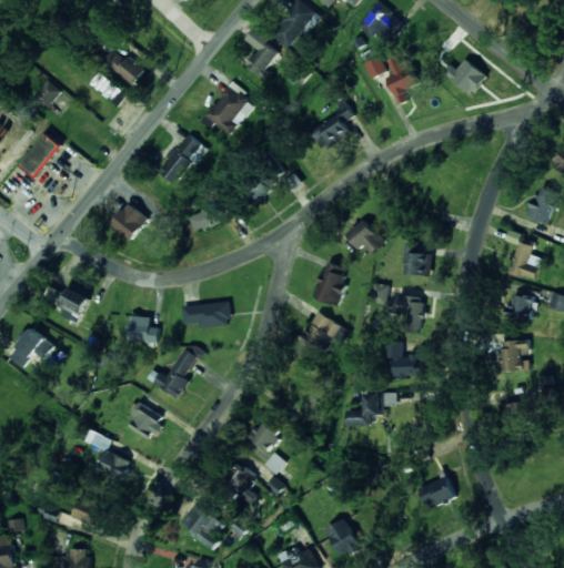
[(313,11),(298,0),(291,0),(268,33),(286,48),(313,11)]
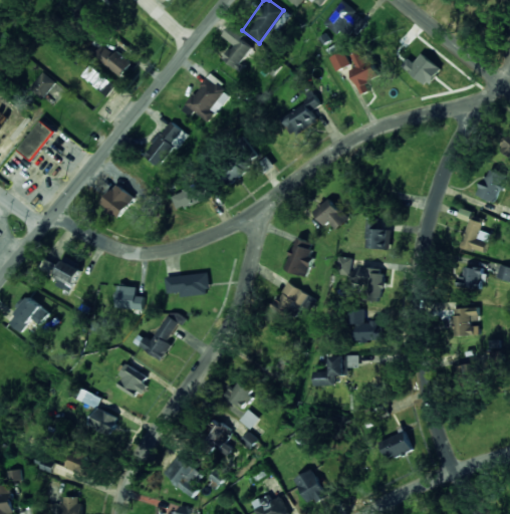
[(337,30),(350,40),(364,20),(338,1),(322,23),(335,33),(337,30)]
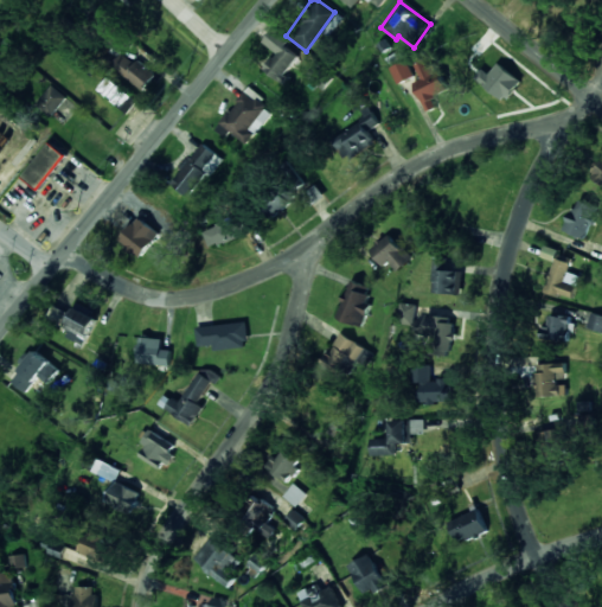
[(260,43),(273,52),(260,70),(277,82),(296,57),(282,48),(286,40),(270,29),(260,43)]
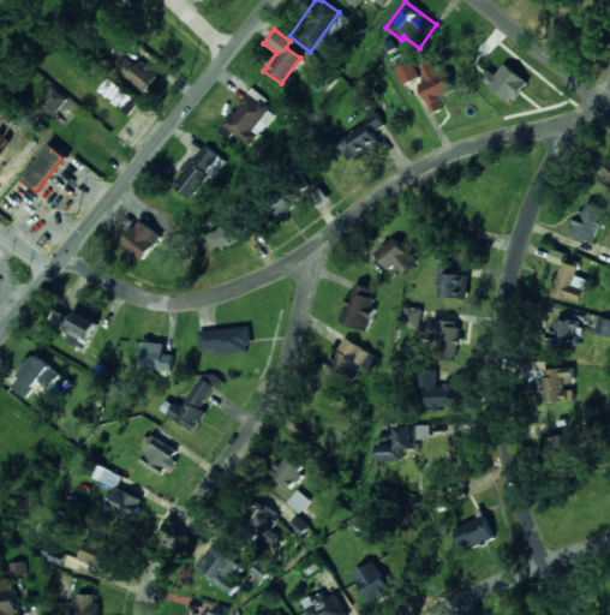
[(135,63),(135,64),(119,54),(109,70),(144,91),(155,75),(135,63)]
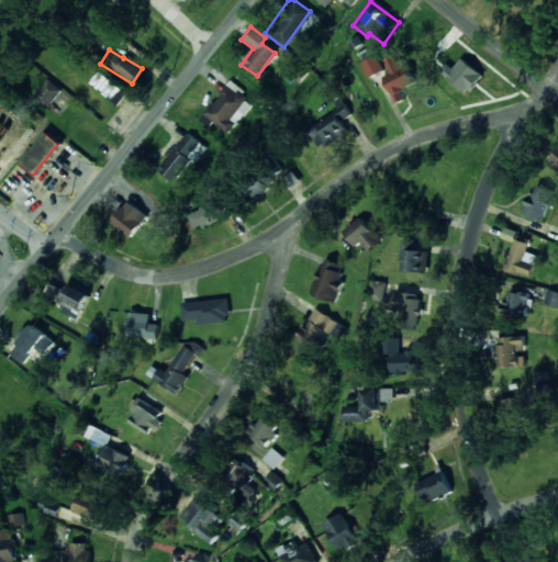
[(358,63),(366,78),(380,70),(374,55),(358,63)]
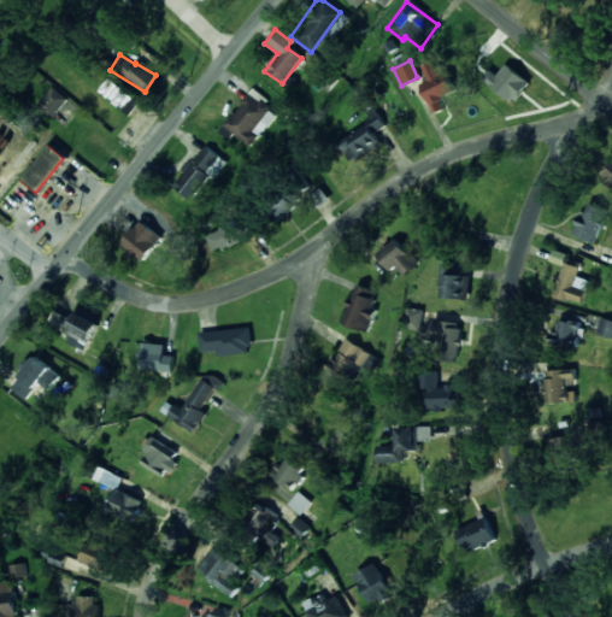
[(430,113),(440,110),(436,99),(452,93),(442,66),(433,70),(428,60),(418,64),(424,81),(418,83),(430,113)]
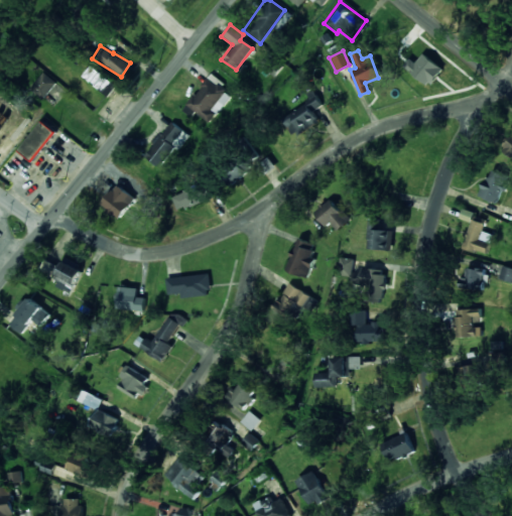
[(414,62),(407,58),(401,68),(429,87),(441,68),(419,54),(414,62)]
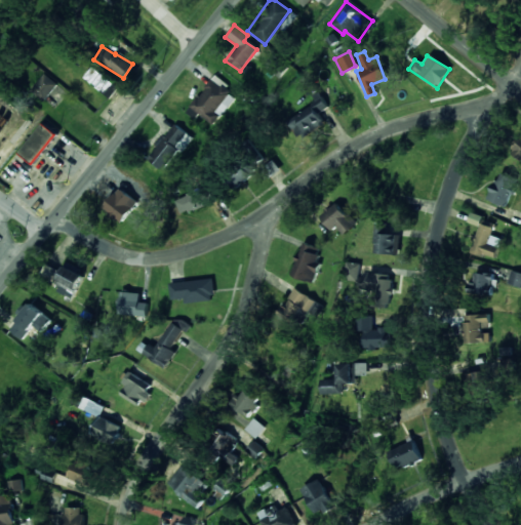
[(109,97),(117,86),(89,67),(81,78),(109,97)]
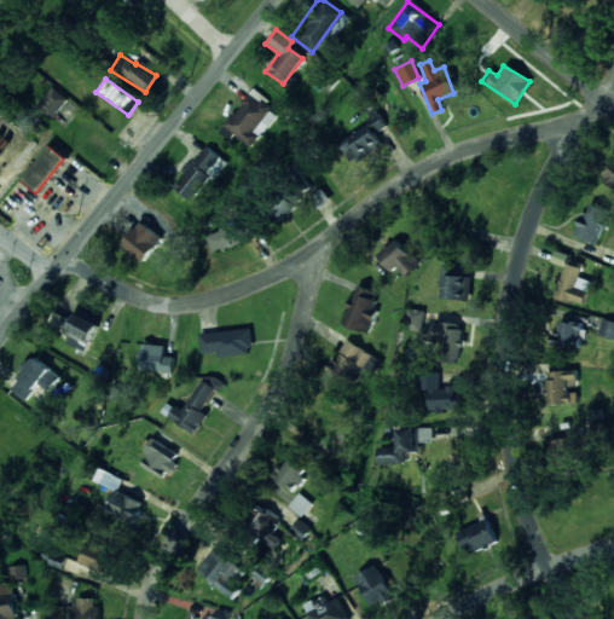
[(50,119),(64,99),(48,87),(33,108),(50,119)]
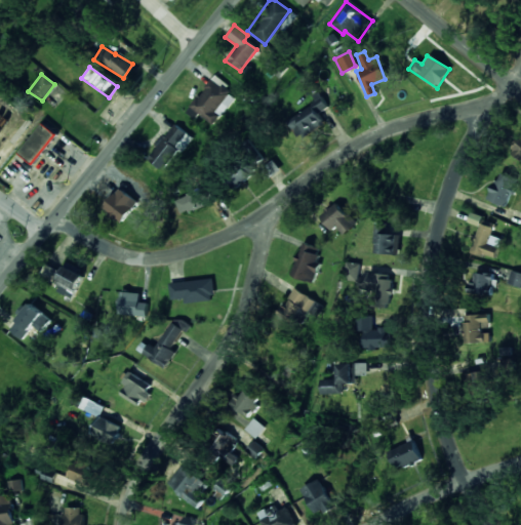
[(185,109),(207,128),(234,96),(212,77),(185,109)]
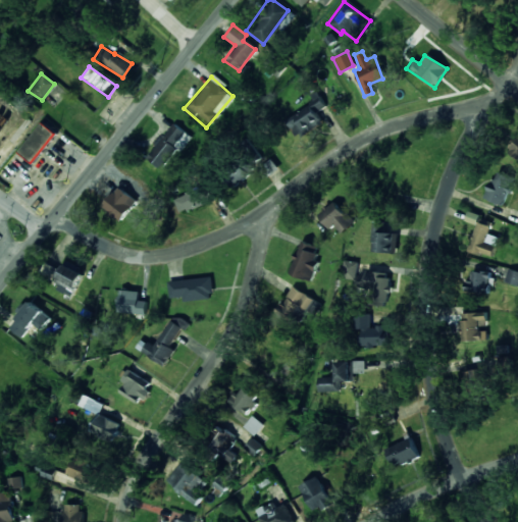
[(323,106),(317,97),(283,117),(296,138),(320,122),(313,112),(323,106)]
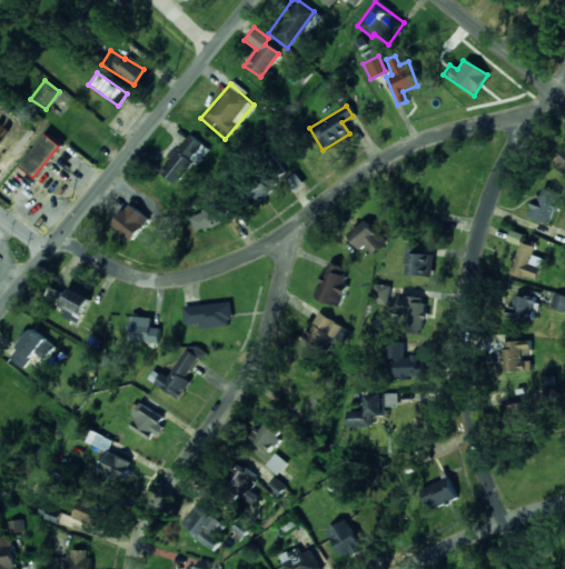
[(19,168),(36,179),(58,143),(41,133),(19,168)]
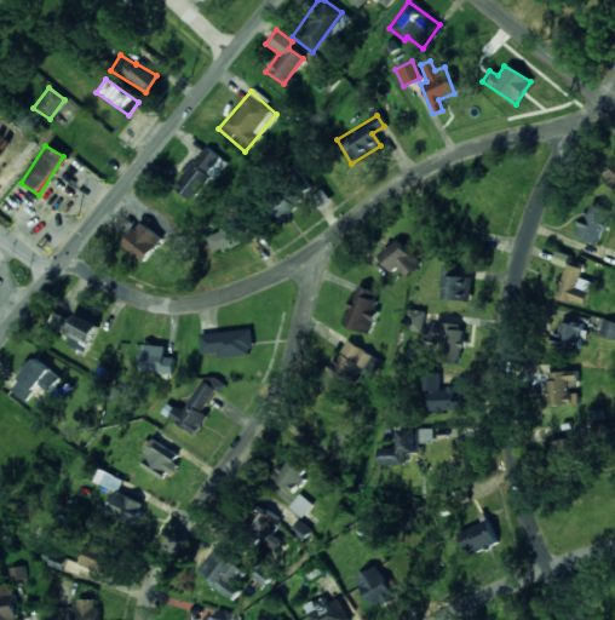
[(222,160),(201,147),(172,190),(193,204),(222,160)]
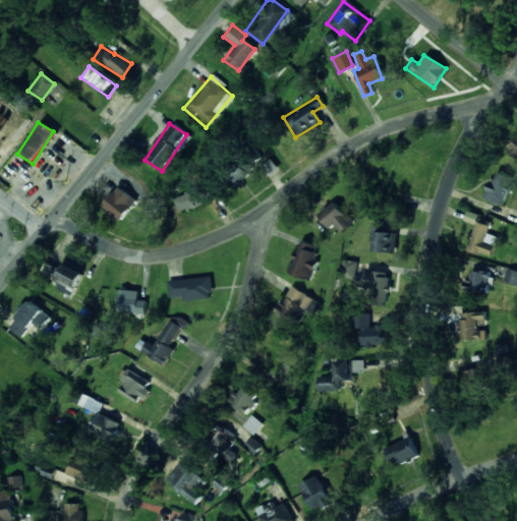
[(516,133),(504,149),(516,160),(516,133)]
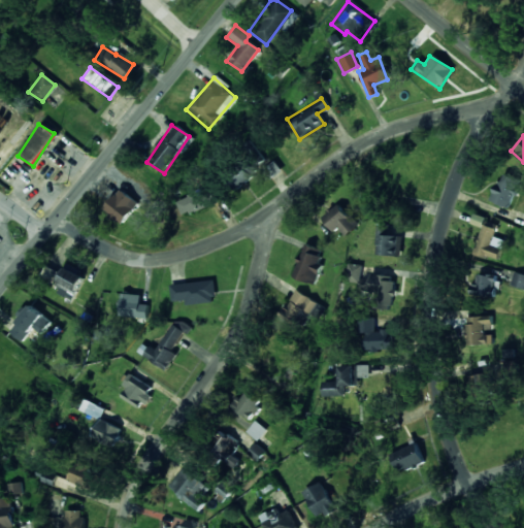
[(268,179),(280,171),(272,161),(261,169),(268,179)]
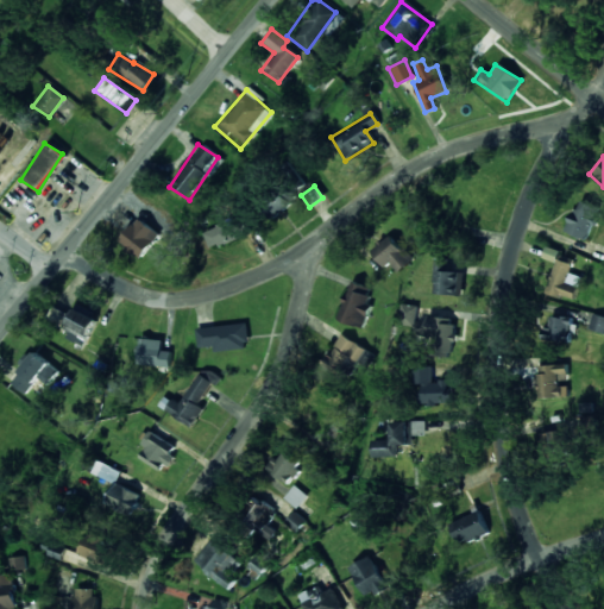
[(264,208),(271,217),(288,202),(282,195),(264,208)]
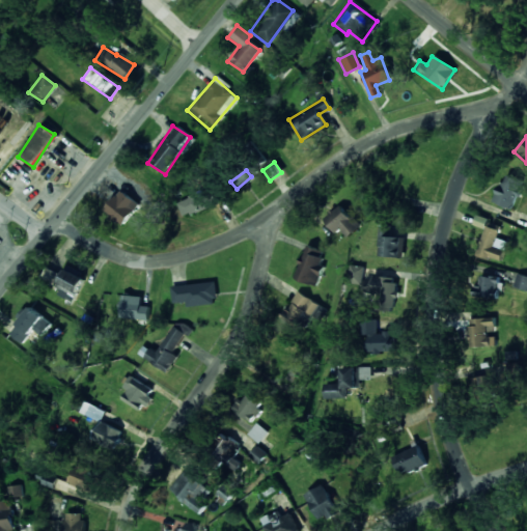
[(490,202),(509,210),(520,182),(500,174),(490,202)]
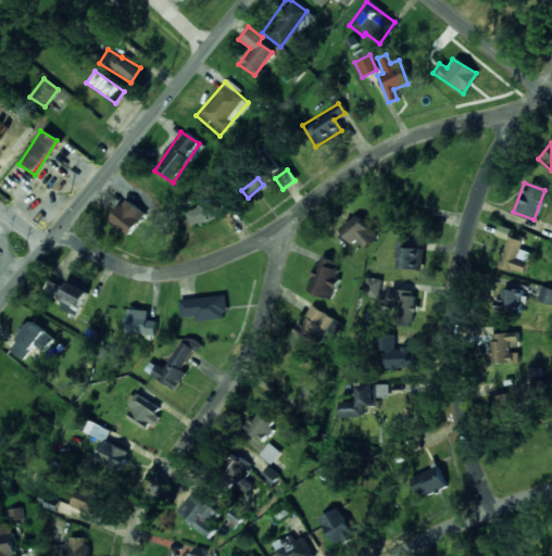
[(107,220),(125,236),(143,215),(124,199),(107,220)]
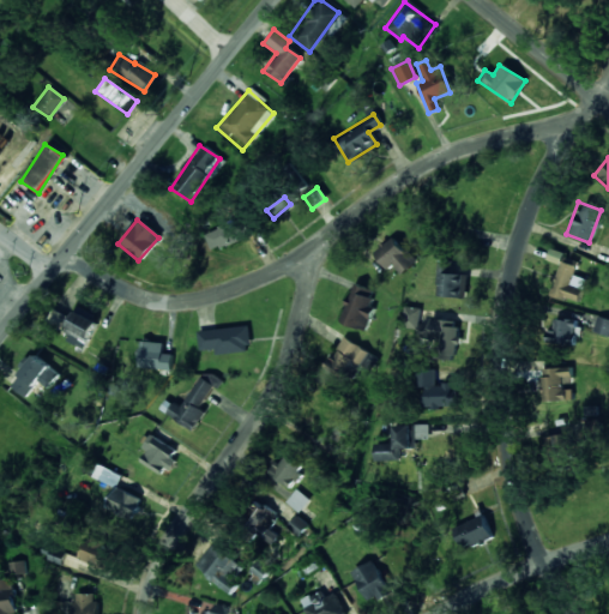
[(209,252),(241,238),(234,220),(202,234),(209,252)]
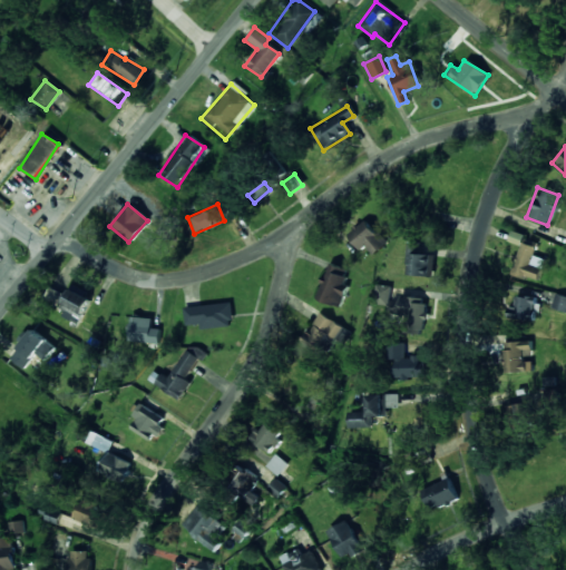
[(344,235),(358,251),(362,246),(371,255),(383,243),(361,219),(344,235)]
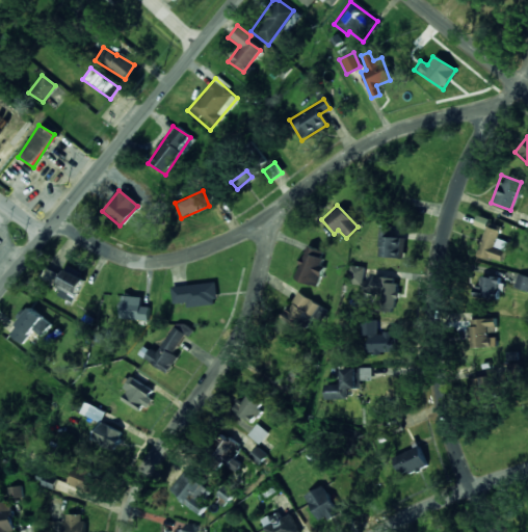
[(385,236),(386,227),(378,225),(374,256),(401,259),(403,238),(385,236)]
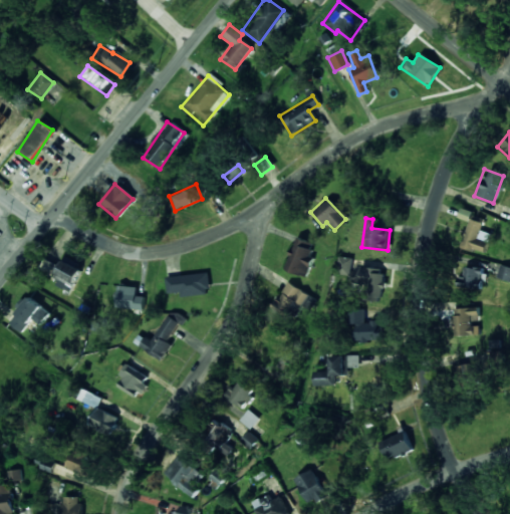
[(481,255),(489,234),(478,230),(480,223),(468,219),(458,246),(481,255)]
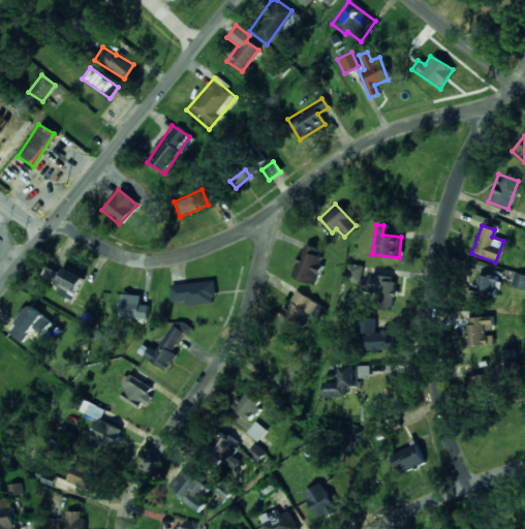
[(320,250),(301,245),(291,278),(313,284),(318,269),(315,268),(320,250)]
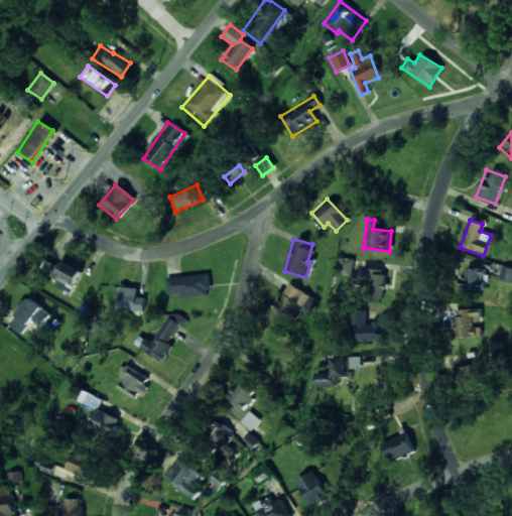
[(351,259),(337,257),(335,275),(349,276),(351,259)]
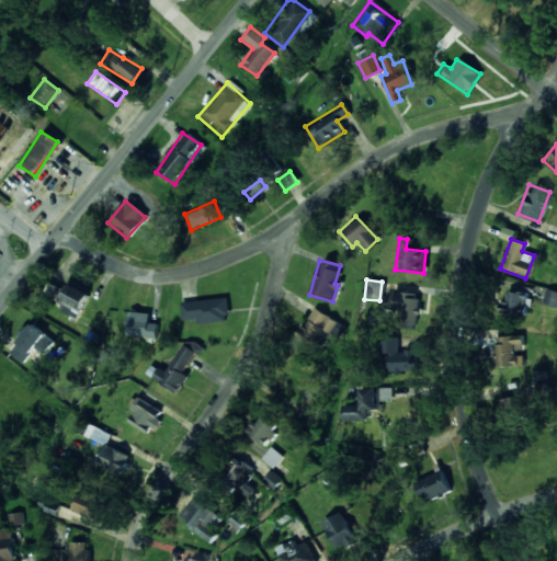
[(76,319),(87,294),(66,285),(55,310),(76,319)]
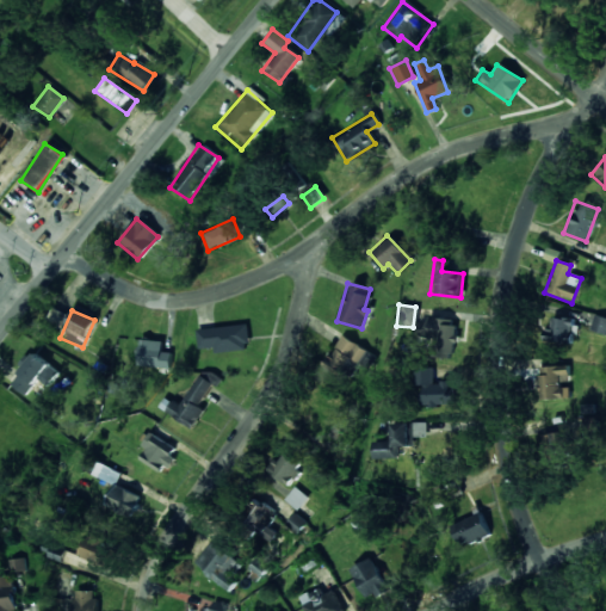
[(587,331),(605,335),(605,318),(591,315),(587,331)]
